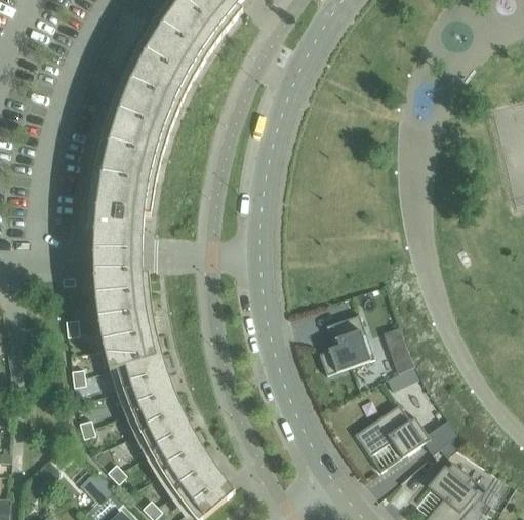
[(194,517),(196,519),(198,519),(234,490),(226,481),(213,465),(202,447),(192,430),(183,411),(174,393),(167,373),(161,354),(156,334),(153,315),(150,294),(148,272),(142,273),(142,261),(142,256),(142,249),(142,237),(143,226),(144,214),(150,214),(154,185),(160,158),(169,131),(179,105),(192,80),(206,55),(223,33),(241,9),(237,5),(231,0),(177,0),(160,26),(144,53),(129,82),(117,113),(108,144),(99,174),(95,203),(87,203),(87,207),(96,208),(94,232),(92,232),(92,239),(92,246),(92,251),(92,257),(92,265),(92,269),(92,273),(92,276),(93,279),(93,284),(93,290),(94,295),(95,304),(95,309),(97,318),(98,325),(99,330),(101,336),(102,343),(103,350),(105,357),(107,364),(108,368),(109,370),(116,368),(122,390),(130,411),(139,432),(151,452),(162,473),(174,491),(189,510),(194,517)]
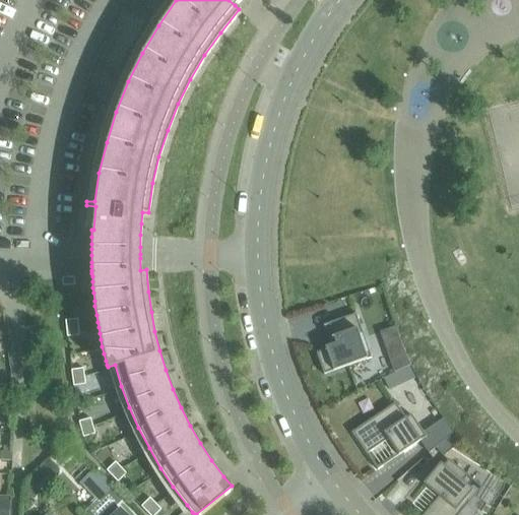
[(74,281),(73,273),(61,274),(62,282),(74,281)]
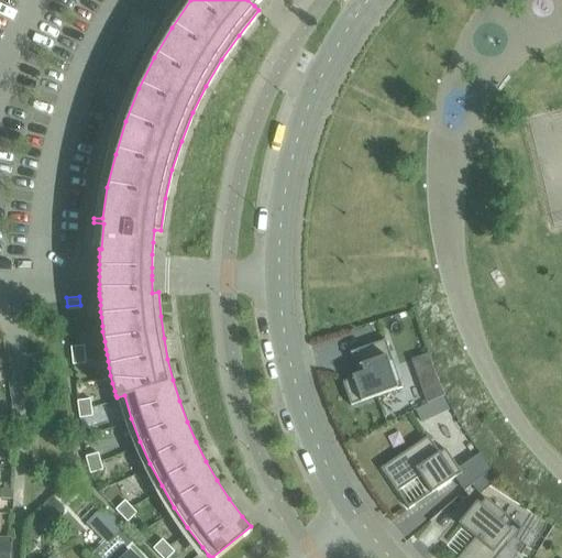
[(355,348),(362,369),(351,373),(352,374),(352,375),(341,379),(350,402),(401,384),(384,336),(354,347),(355,348)]
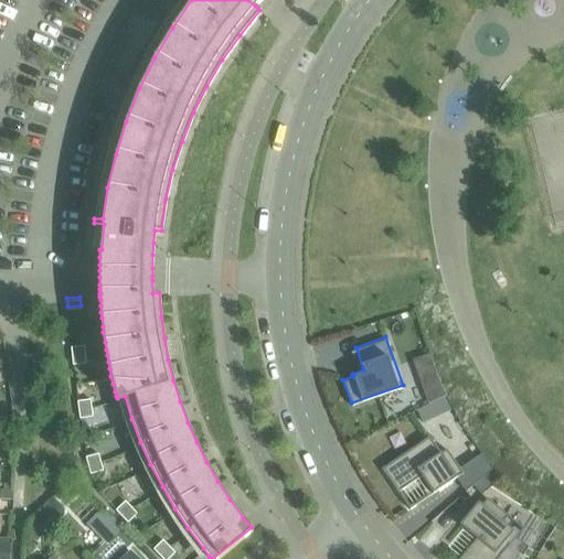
[(84,351),(83,343),(70,344),(71,353),(84,351)]
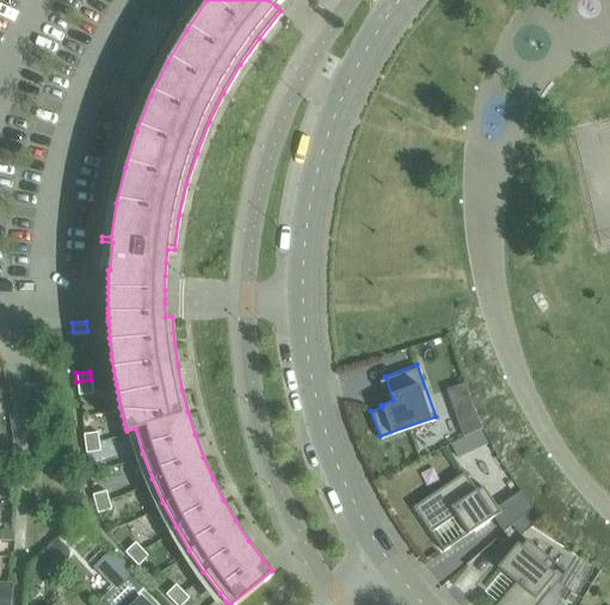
[(92,389),(91,380),(76,382),(78,391),(92,389)]
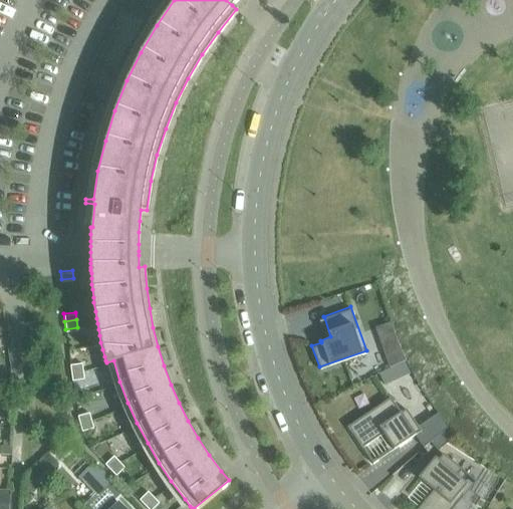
[(391,319),(375,324),(389,365),(405,357),(400,345),(394,330),(391,319)]
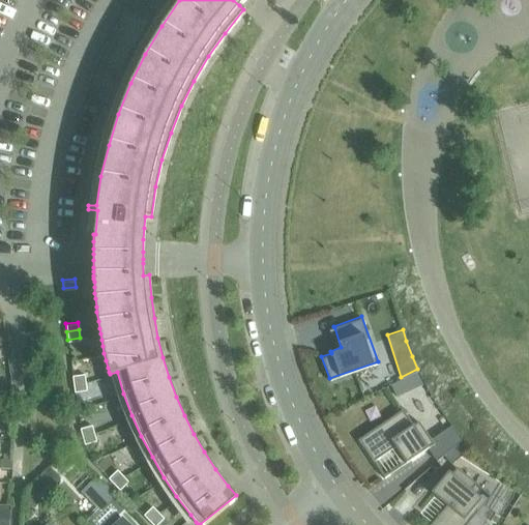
[(85,380),(84,372),(71,373),(72,381),(85,380)]
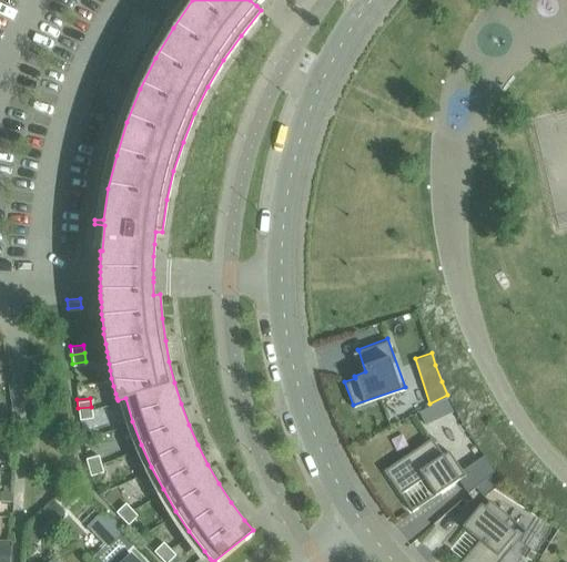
[(428,404),(417,409),(424,421),(435,417),(428,404)]
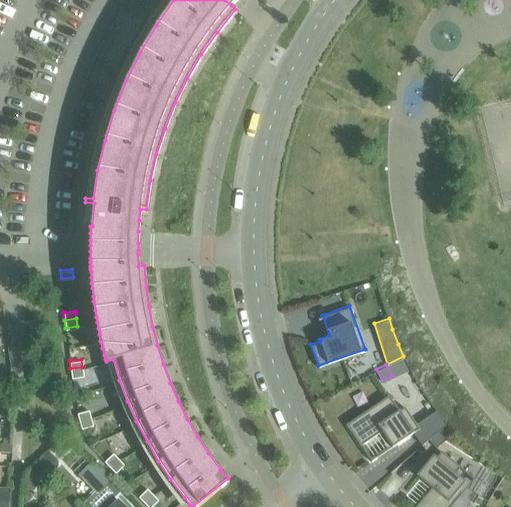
[(83,375),(82,367),(70,368),(71,376),(83,375)]
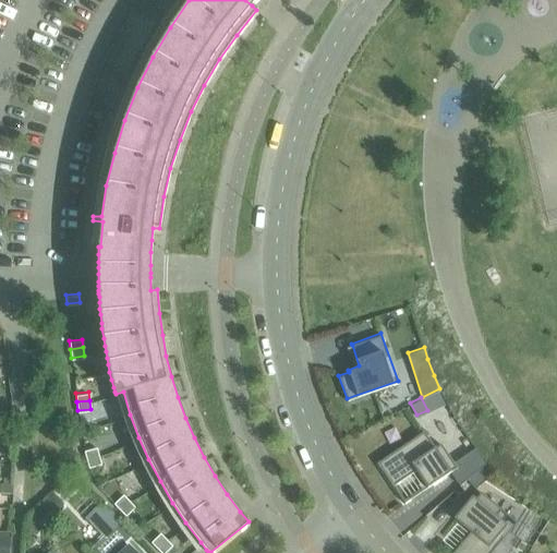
[(452,459),(440,441),(434,445),(423,429),(377,460),(392,483),(415,468),(426,484),(449,469),(459,483),(467,477),(473,470),(481,465),(484,460),(473,445),(452,459)]
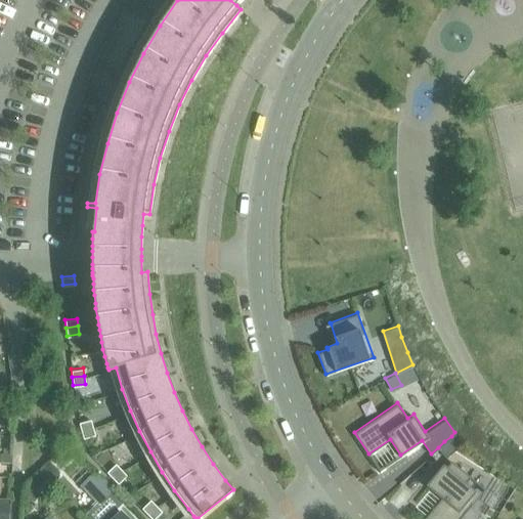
[(92,426),(90,418),(79,421),(81,429),(92,426)]
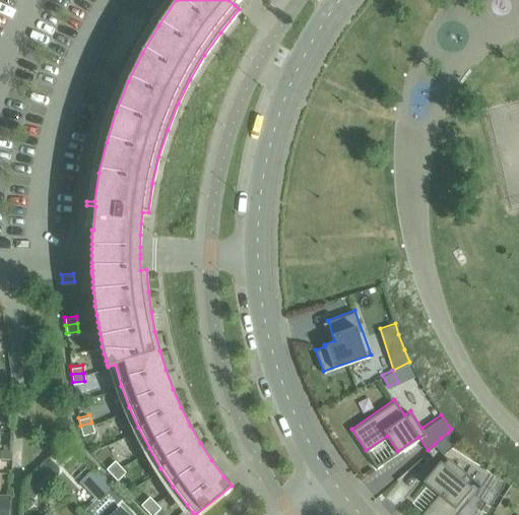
[(94,430),(91,423),(80,426),(82,434),(94,430)]
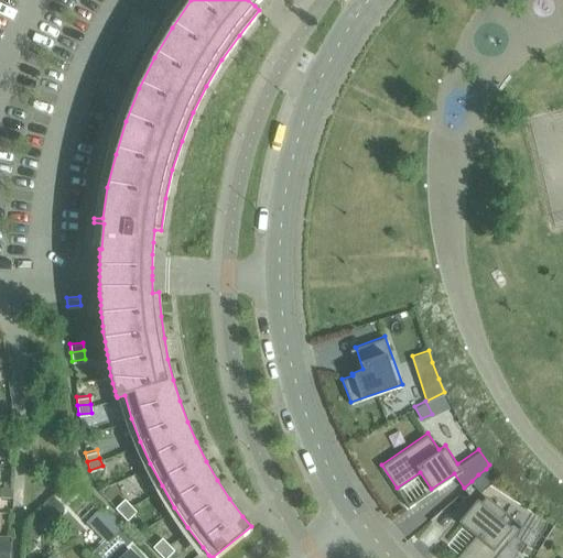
[(472,481),(479,490),(494,479),(486,469),(478,474),(472,481)]
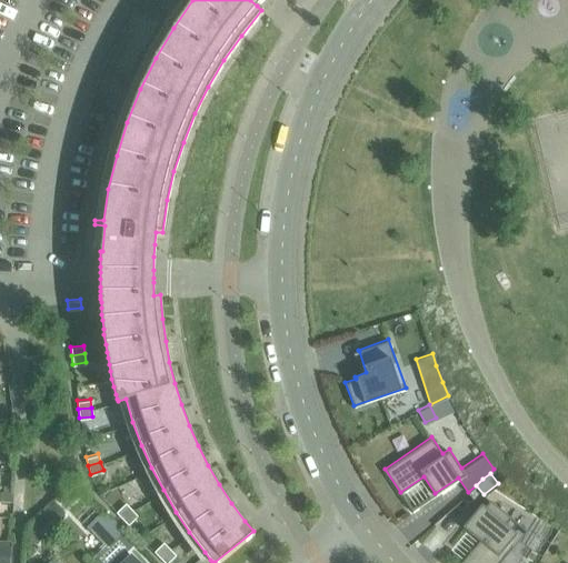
[(497,562),(512,545),(511,544),(508,542),(517,532),(505,523),(510,515),(489,499),(484,505),(480,503),(461,525),(478,540),(460,561),(462,562),(497,562)]
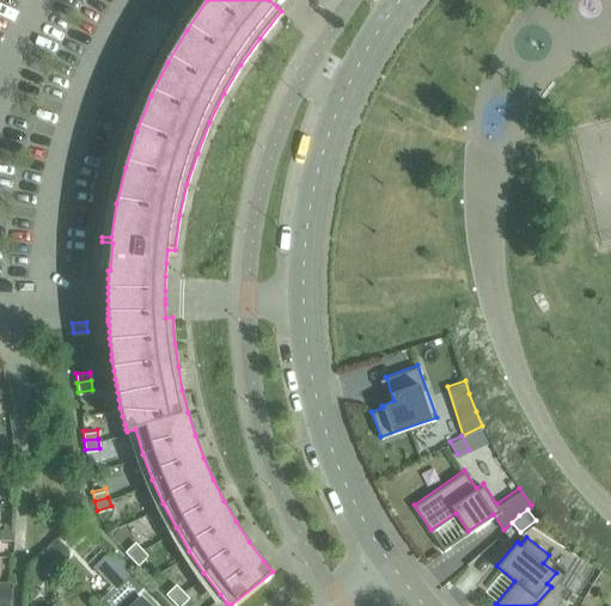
[(130,556),(141,546),(135,539),(124,549),(130,556)]
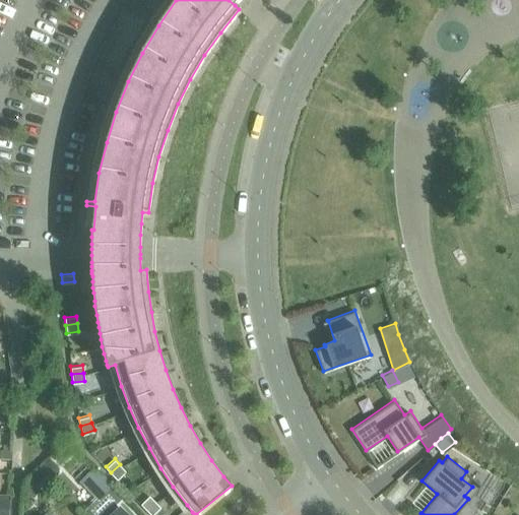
[(117,478),(126,470),(120,464),(111,472),(117,478)]
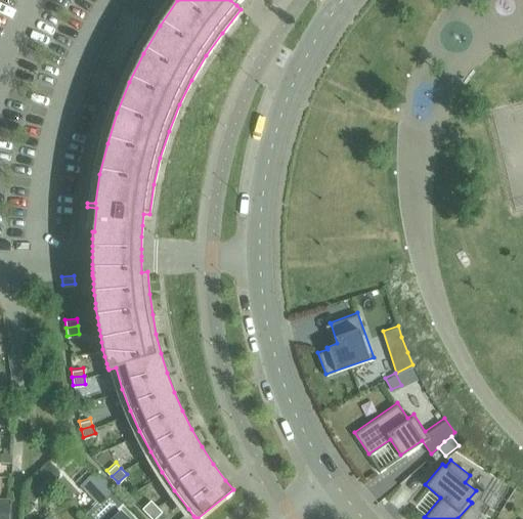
[(112,488),(94,470),(82,482),(98,500),(112,488)]
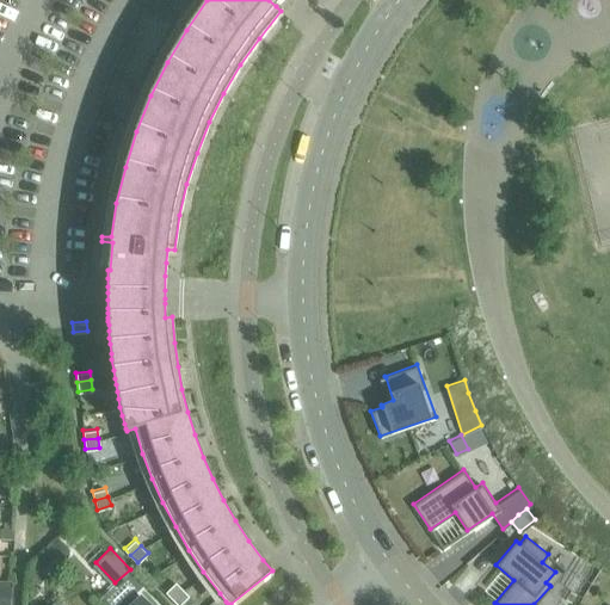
[(172,597),(182,587),(176,580),(165,591),(172,597)]
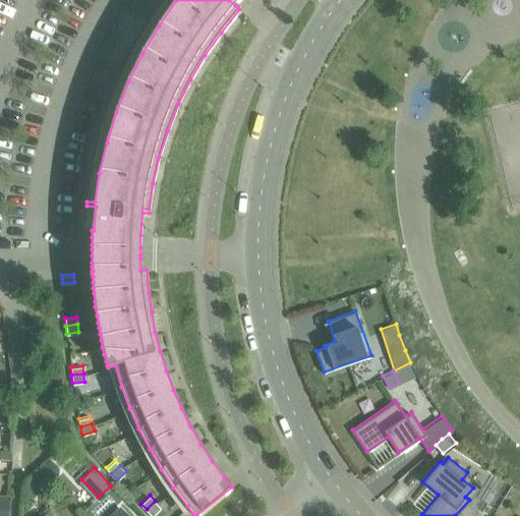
[(152,515),(161,507),(155,501),(147,509),(152,515)]
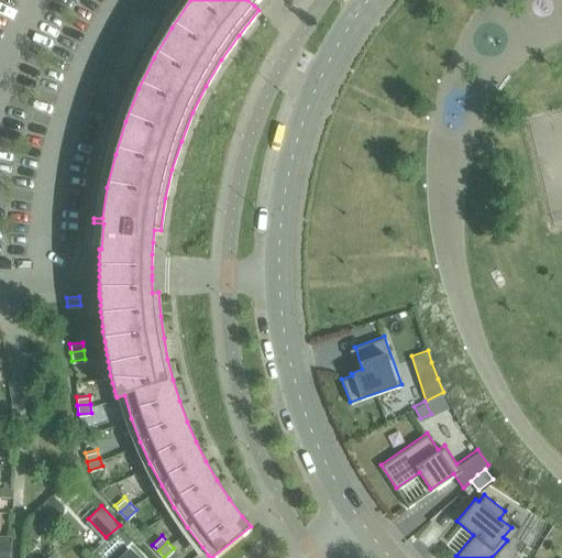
[(138,557),(131,550),(131,551),(124,544),(109,557),(138,557)]
